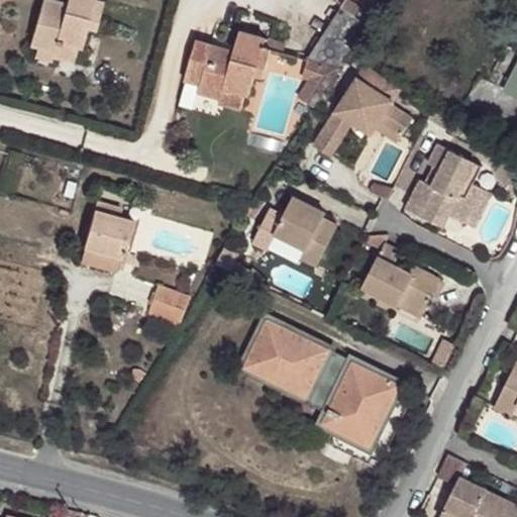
[(61,1),(56,0),(42,0),(30,45),(37,47),(56,53),(55,57),(74,62),(78,46),(82,47),(88,26),(96,28),(103,0),(102,0),(67,0),(67,3),(65,9),(59,7),(61,1)]
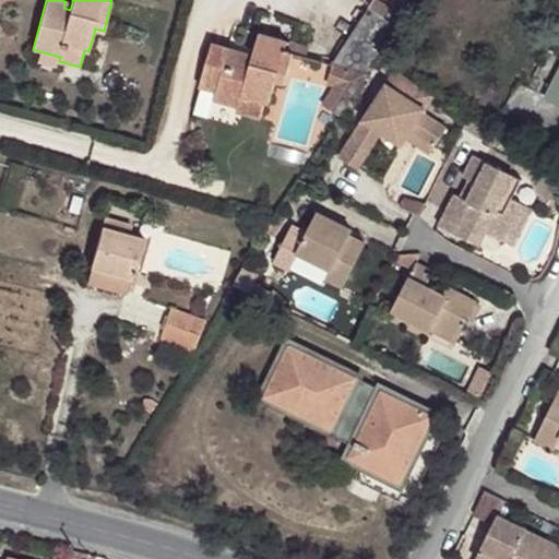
[(373,0),(368,9),(383,19),(391,8),(379,0),(373,0)]
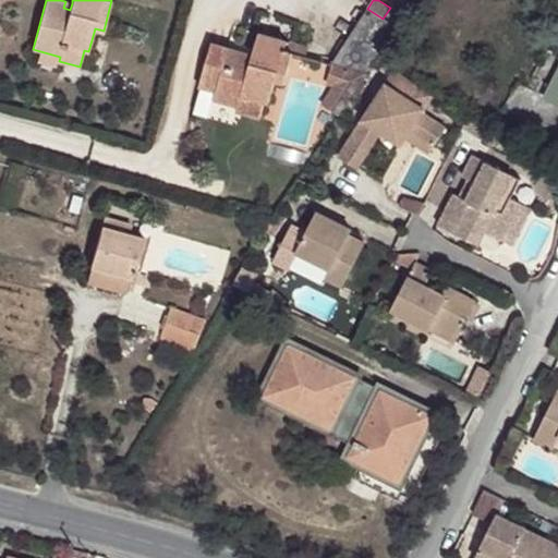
[(331,64),(334,65),(328,83),(337,85),(325,106),(330,109),(337,97),(348,104),(397,28),(383,19),(367,9),(331,64)]
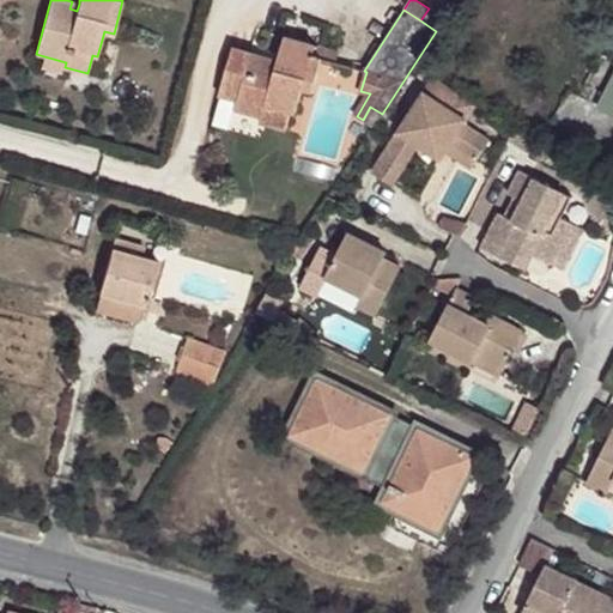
[(278,61),(232,48),(219,95),(238,101),(236,109),(262,117),(261,123),(285,131),(291,111),(296,113),(302,90),(313,92),(322,59),(335,62),(339,50),(285,35),(278,61)]
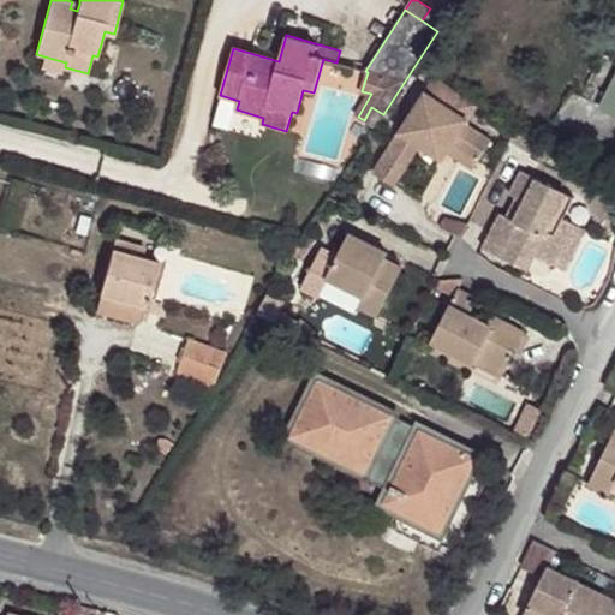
[(45,57),(42,67),(63,73),(65,67),(66,63),(45,57)]
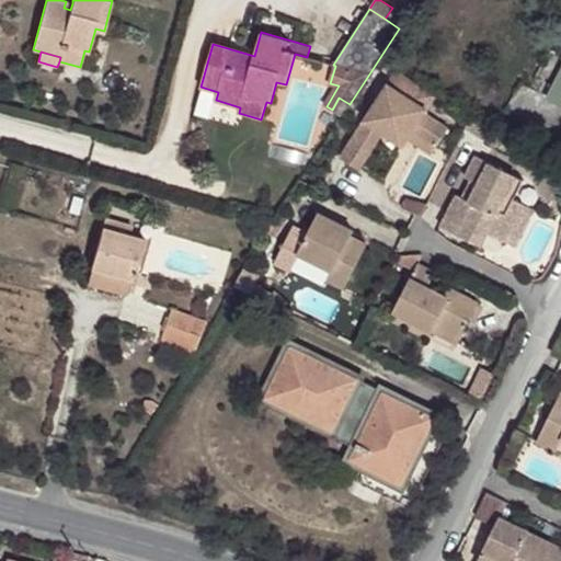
[(424,113),(435,94),(398,70),(342,157),(359,169),(382,132),(403,145),(407,138),(411,132),(436,147),(447,128),(424,113)]
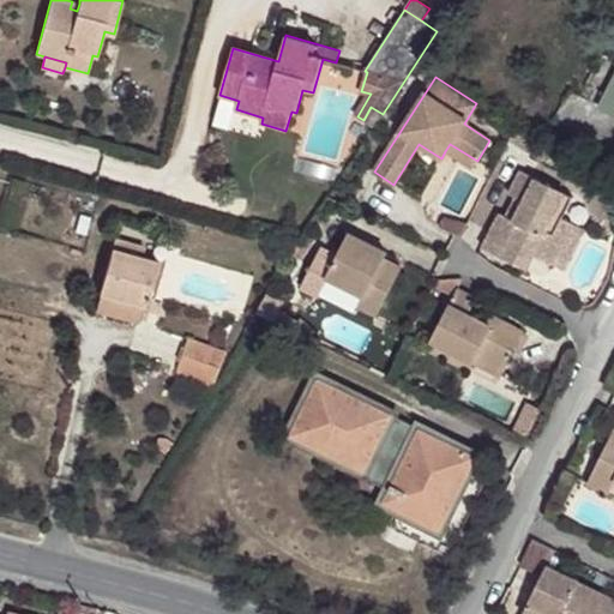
[(383,114),(371,107),(363,120),(374,127),(383,114)]
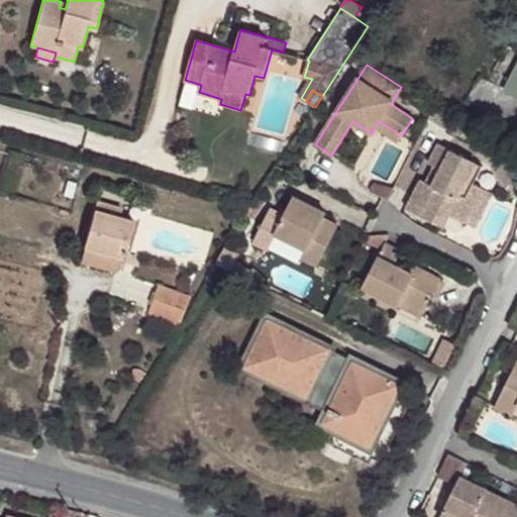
[(402,135),(379,121),(375,127),(398,141),(402,135)]
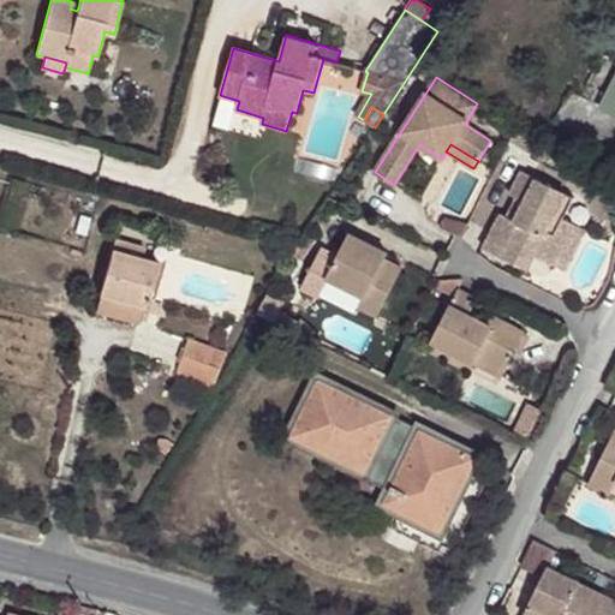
[(513,220),(500,213),(483,246),(527,269),(535,255),(566,269),(585,230),(563,219),(574,196),(520,169),(509,192),(524,199),(513,220)]
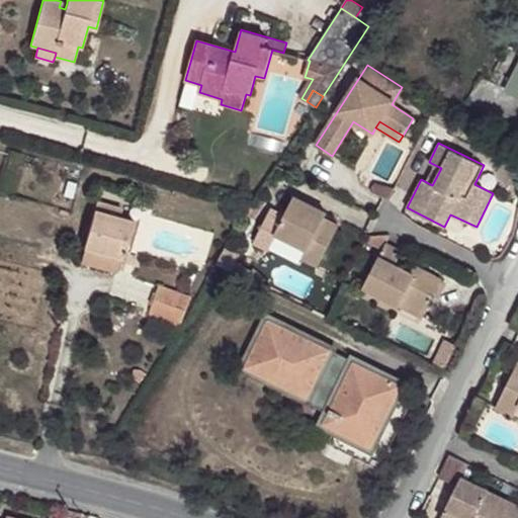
[(435,165),(427,182),(432,185),(441,168),(435,165)]
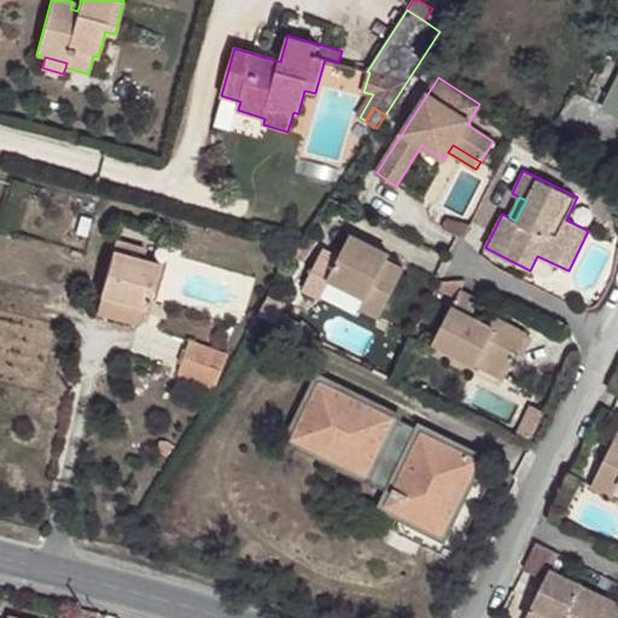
[(443,227),(465,238),(472,225),(448,219),(443,227)]
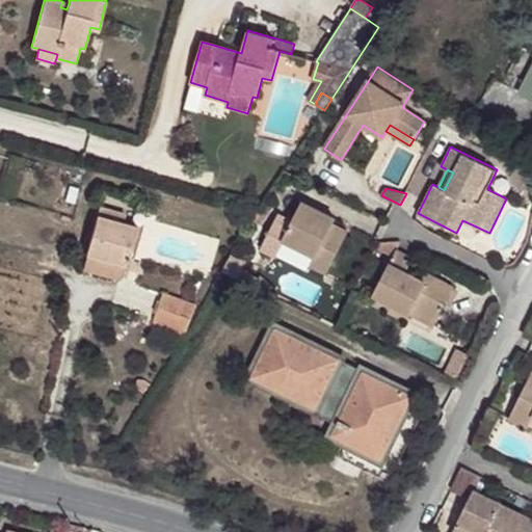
[(272,208),(265,203),(254,220),(261,224),(272,208)]
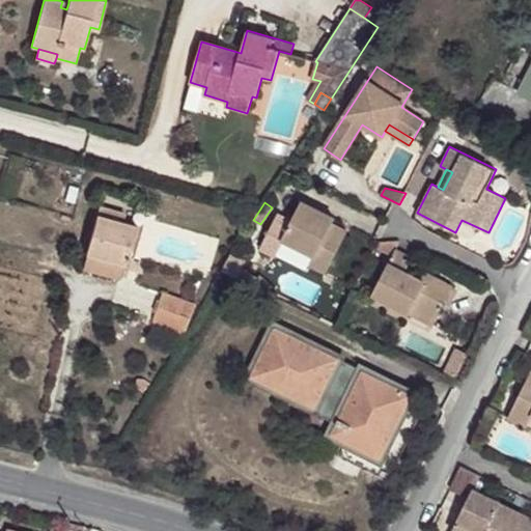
[(291,221),(278,214),(260,249),(275,256),(283,241),(315,256),(311,266),(326,273),(346,231),(332,224),(334,219),(301,202),(291,221)]
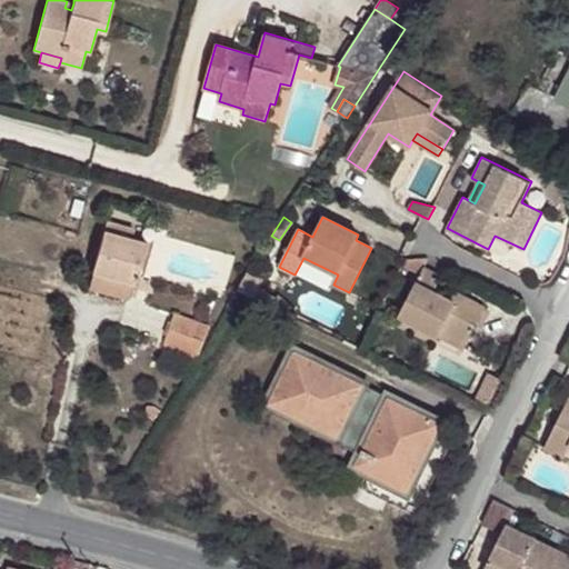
[(107,221),(93,271),(136,283),(147,242),(130,238),(133,228),(107,221)]
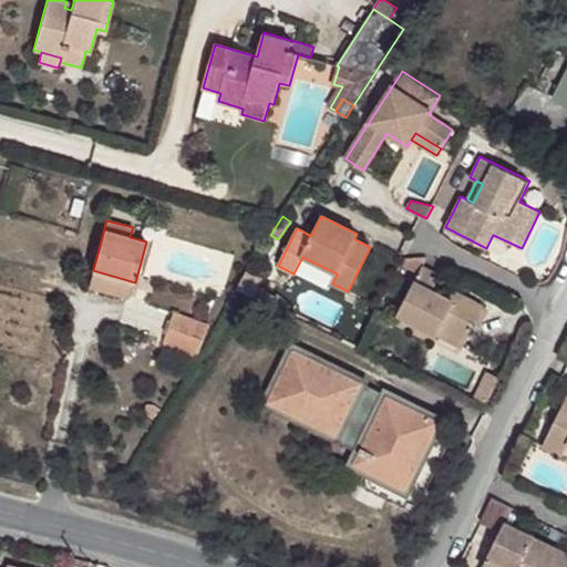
[(401,265),(419,274),(423,265),(426,257),(404,259),(401,265)]
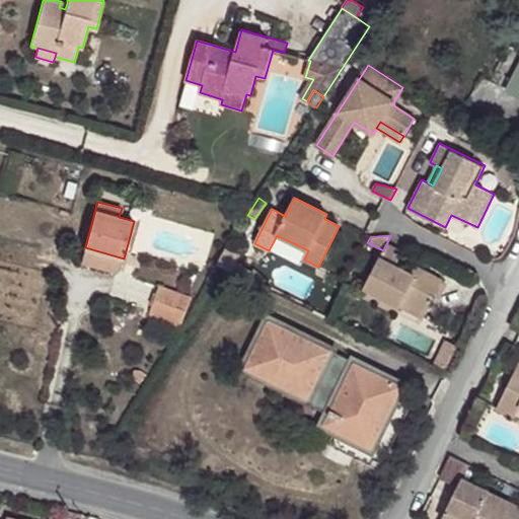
[(383,250),(364,288),(399,306),(402,299),(427,311),(442,281),(419,268),(416,274),(406,269),(397,264),(403,251),(387,242),(383,250)]
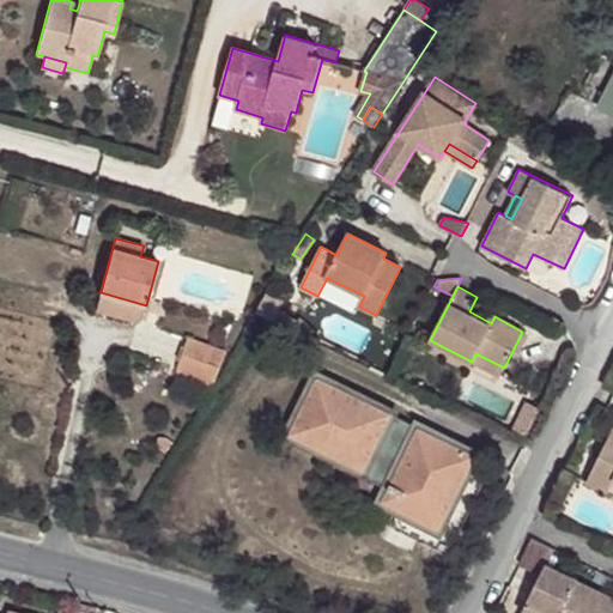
[(146,305),(101,292),(96,309),(141,321),(146,305)]
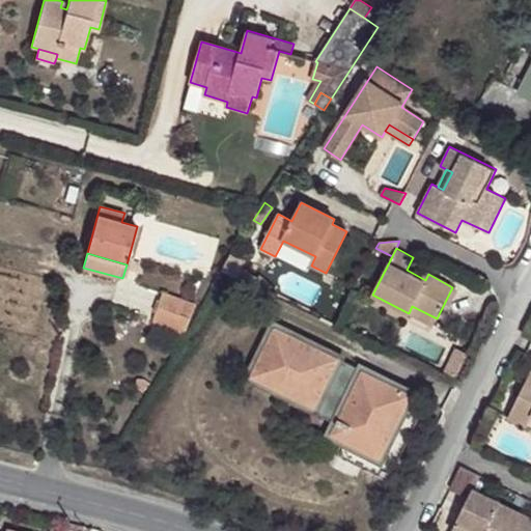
[(222,271),(255,287),(258,281),(244,274),(249,266),(230,255),(222,271)]
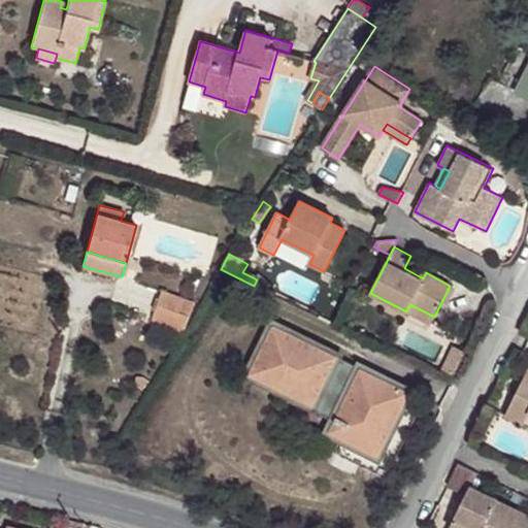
[(417,267),(414,273),(423,278),(426,272),(417,267)]
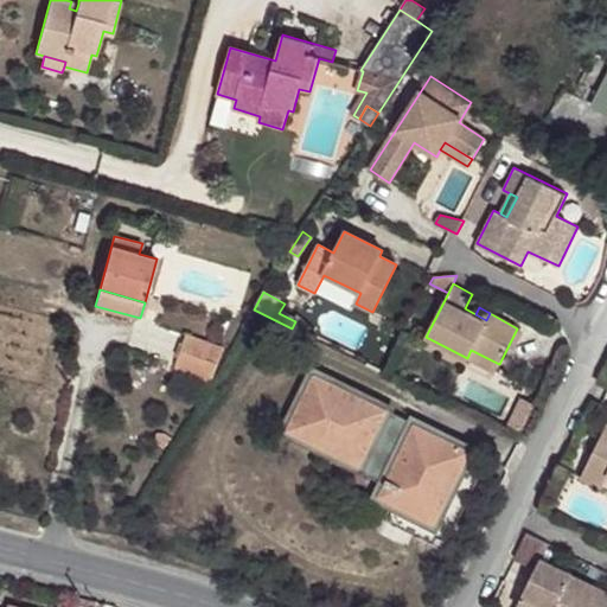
[(295,321),(292,328),(307,336),(313,328),(299,314),(295,321)]
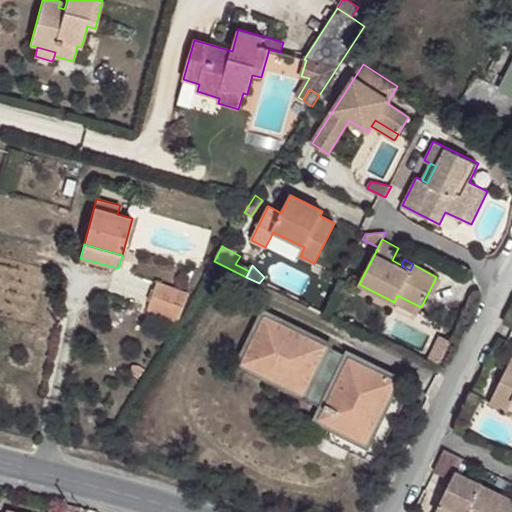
[(180,319),(188,294),(157,283),(148,308),(180,319)]
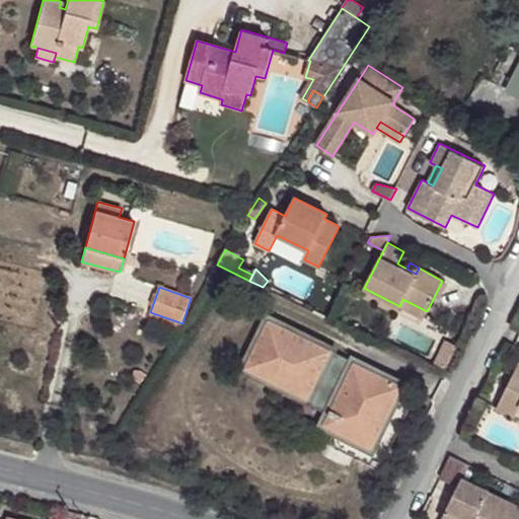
[(399,306),(364,288),(361,294),(396,312),(399,306)]
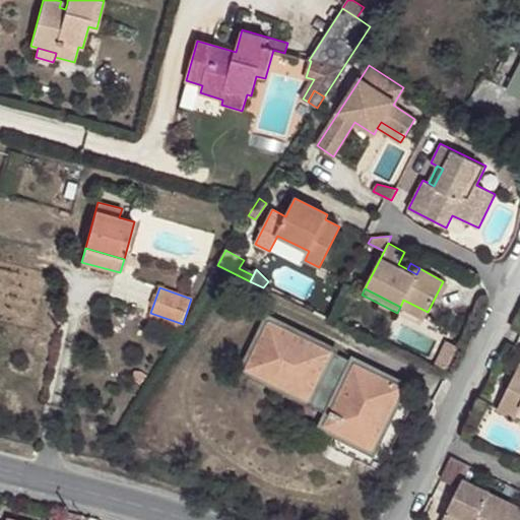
[(403,300),(400,307),(424,319),(428,312),(403,300)]
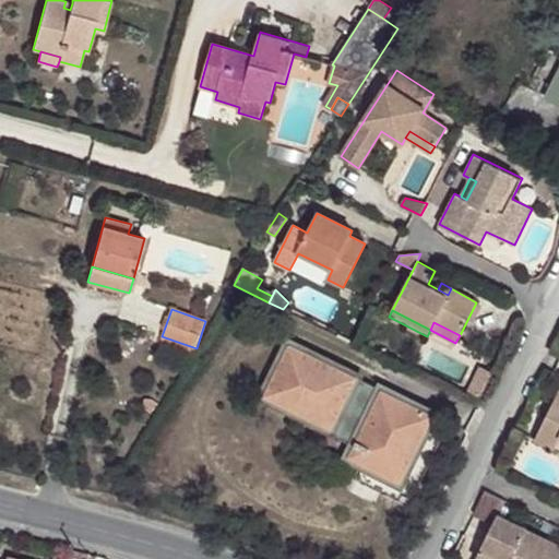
[(409,506),(447,427),(286,351),(266,393),(358,437),(356,441),(369,448),(354,478),(409,506)]
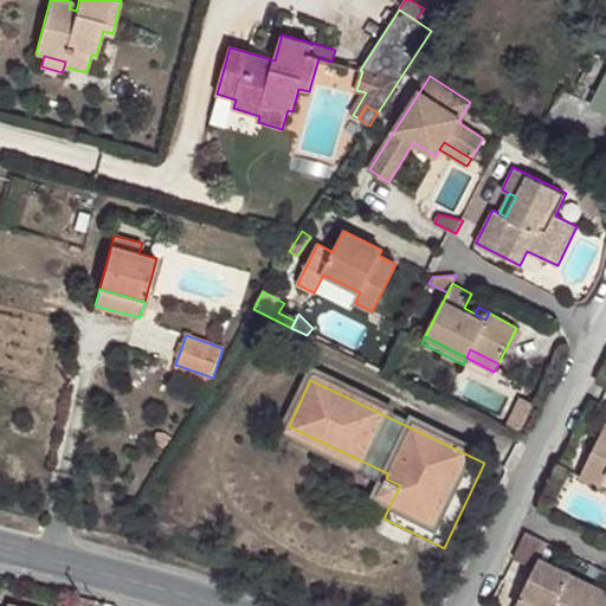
[(510,429),(526,436),(539,406),(524,400),(510,429)]
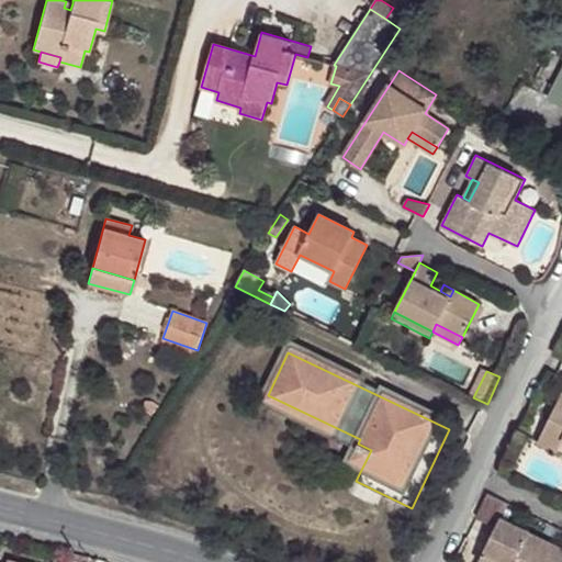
[(561,392),(538,442),(558,451),(561,441),(561,392)]
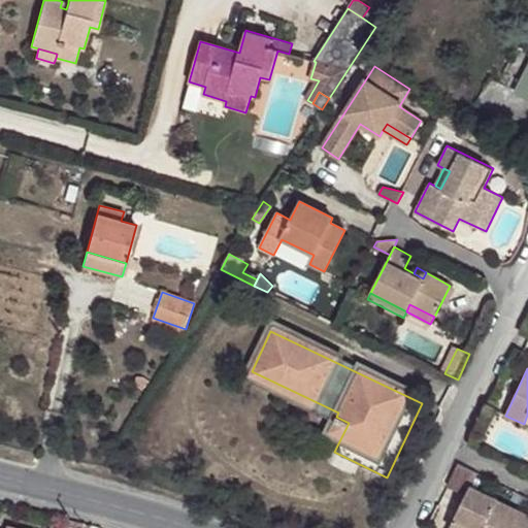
[(134,383),(142,390),(149,383),(142,377),(136,377),(134,383)]
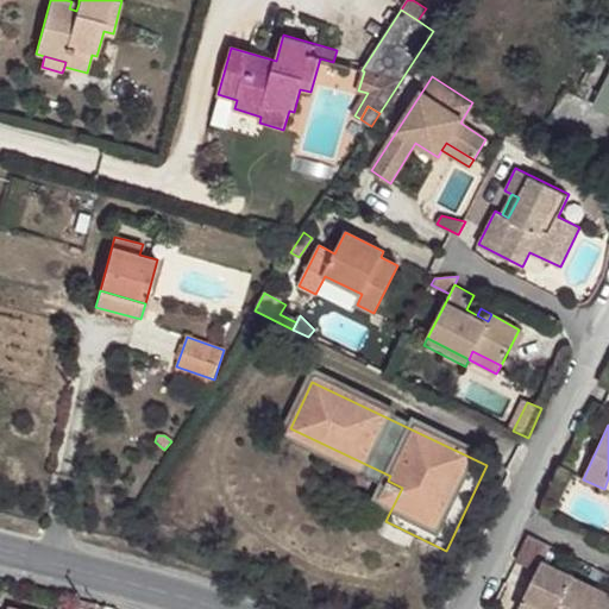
[(528,535),(515,562),(538,572),(542,563),(551,546),(528,535)]
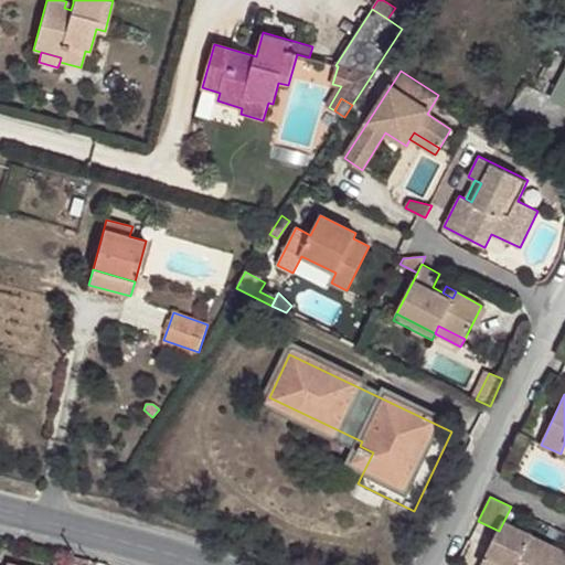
[(564,564),(564,552),(503,522),(499,531),(487,557),(502,564),(564,564)]
